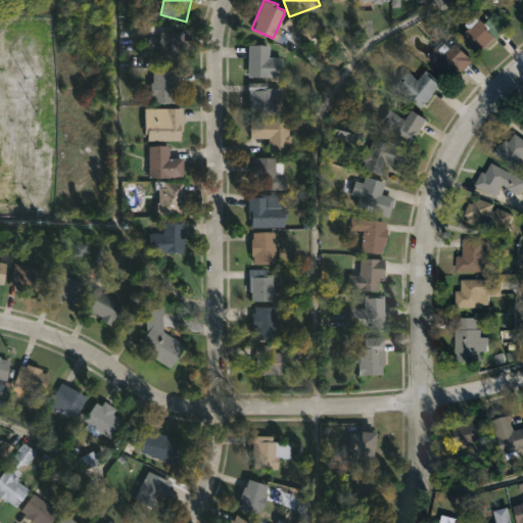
[(476,15),(486,24),(493,16),(507,30),(480,56),(462,36),(470,28),(467,25),(476,15)]
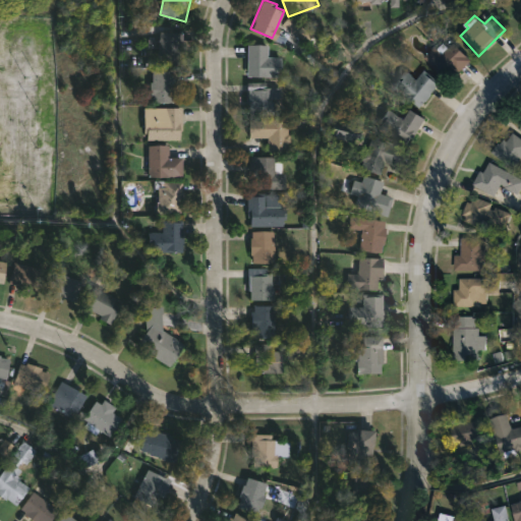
[(182,43),(182,63),(156,62),(157,31),(183,32),(182,43)]
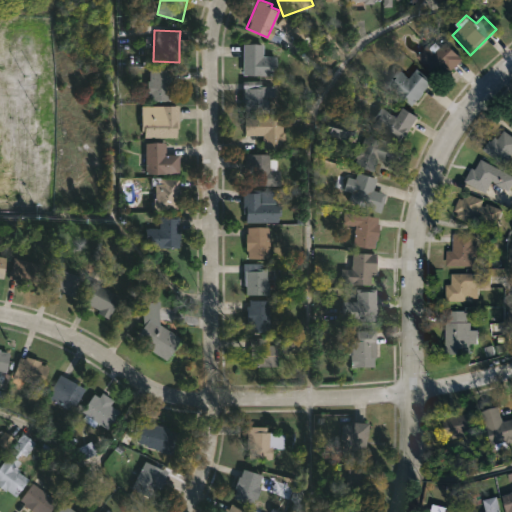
[(447,41),(464,58),(441,81),(417,56),(428,45),(430,47),(436,41),(441,47),(447,41)]
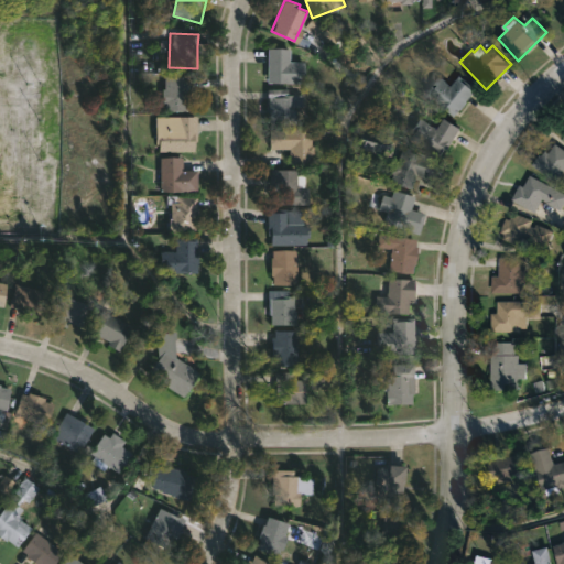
[(305,62),(304,76),(301,76),(301,83),(268,82),(269,49),(291,49),(290,61),(305,62)]
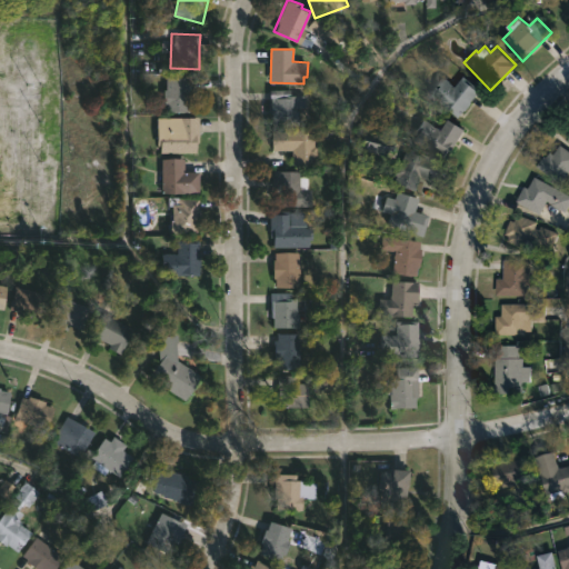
[(189,112),(163,111),(165,76),(189,76),(189,112)]
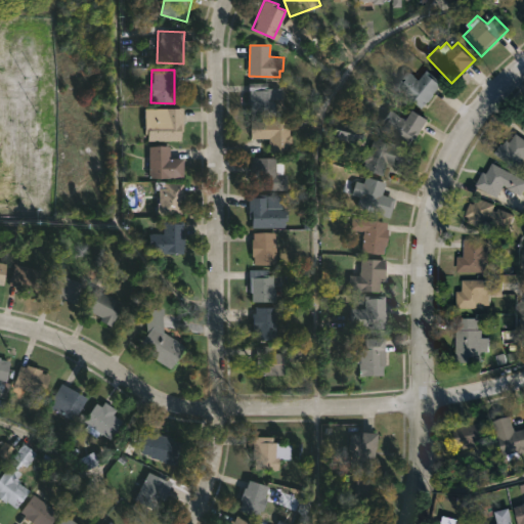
[(428,70),(443,82),(423,108),(404,93),(409,88),(400,81),(408,71),(420,80),(428,70)]
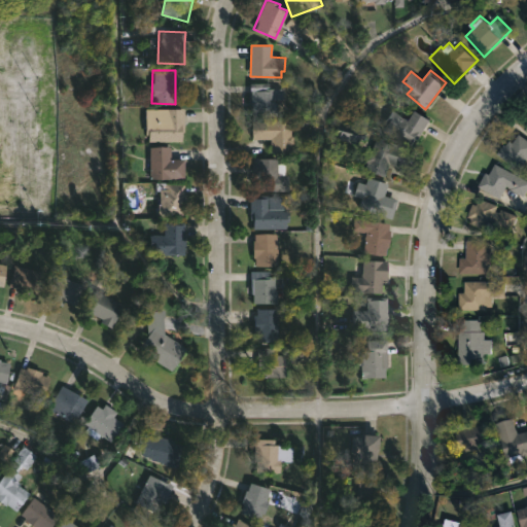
[(269,82),(269,90),(275,90),(275,115),(251,116),(251,105),(249,105),(249,83),(269,82)]
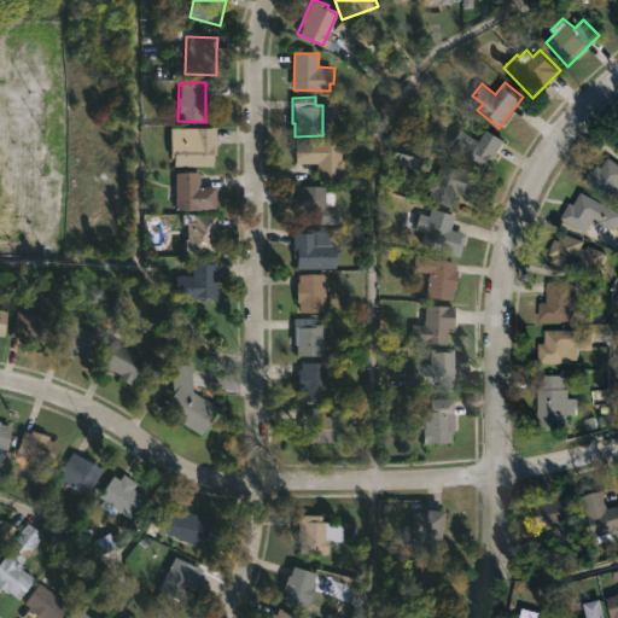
[(213,155),(213,165),(173,165),(173,157),(169,157),(169,127),(215,128),(215,155),(213,155)]
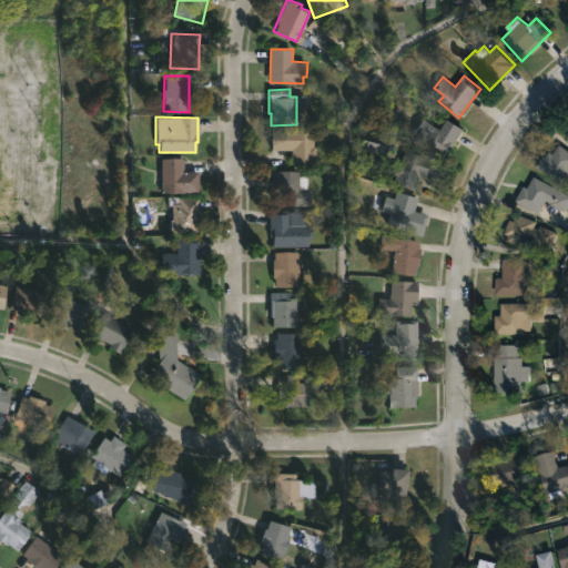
[(465,129),(447,158),(414,137),(424,119),(442,130),(448,119),(465,129)]
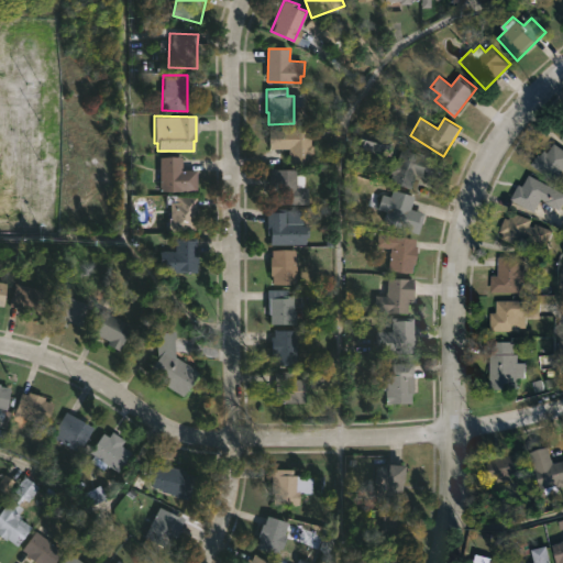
[(311,129),(311,143),(315,143),(315,154),(311,154),(311,163),(289,163),(289,148),(269,148),(269,129),(311,129)]
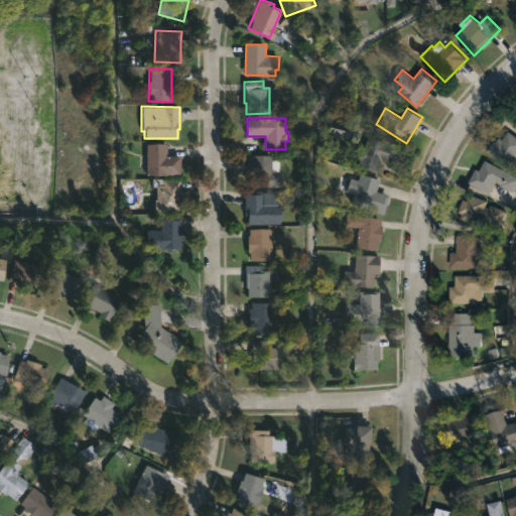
[(354,124),(350,139),(328,133),(332,118),(354,124)]
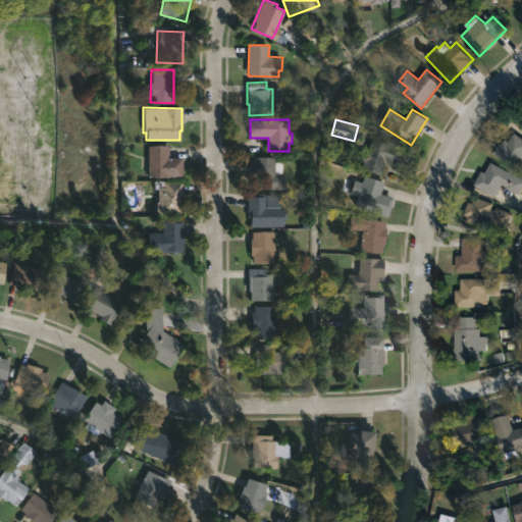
[(511,132),(521,140),(521,157),(514,167),(490,149),(494,143),(497,144),(501,139),(504,141),(511,132)]
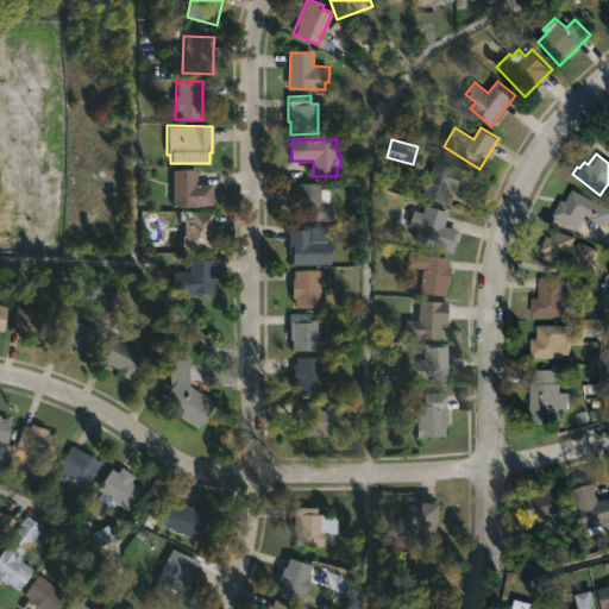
[(475,196),(443,187),(449,167),(481,176),(475,196)]
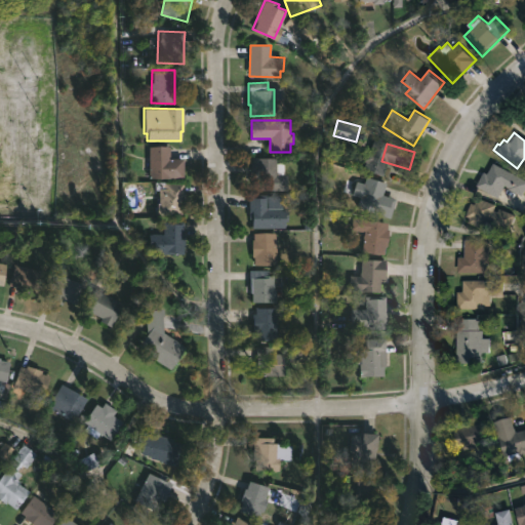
[(168,158),(183,158),(183,178),(150,177),(150,146),(168,146),(168,158)]
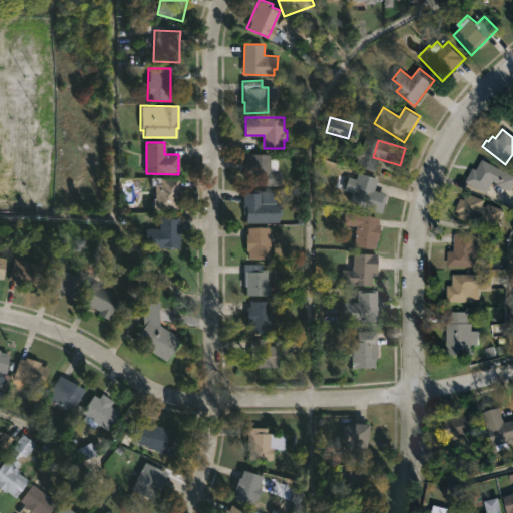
[(277,185),(245,185),(245,154),(271,154),(271,159),(278,159),(279,170),(282,170),(282,185),(277,185)]
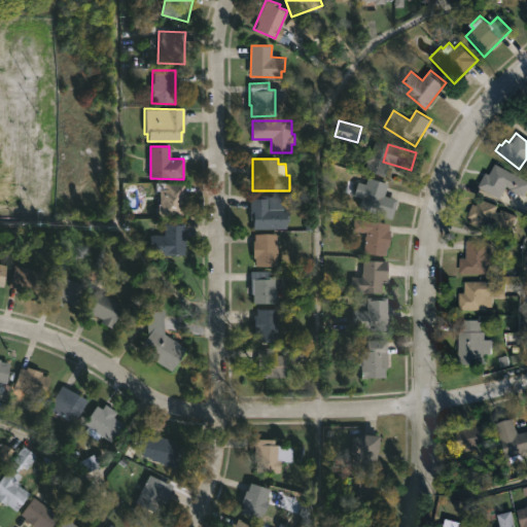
[(495,164),(526,179),(526,190),(524,197),(506,185),(500,198),(478,186),(486,172),(489,174),(495,164)]
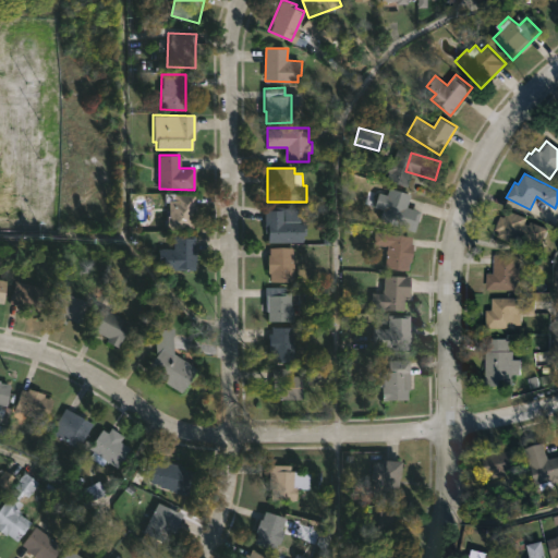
[(396,190),(411,195),(407,208),(421,213),(414,232),(379,220),(384,210),(373,207),(378,192),(386,194),(388,187),(396,190)]
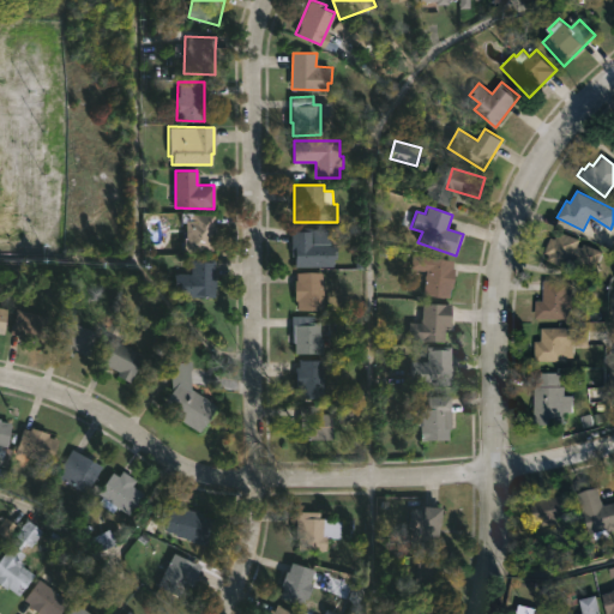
[(212,253),(184,253),(184,235),(186,235),(186,220),(192,220),(192,214),(216,214),(216,233),(212,233),(212,253)]
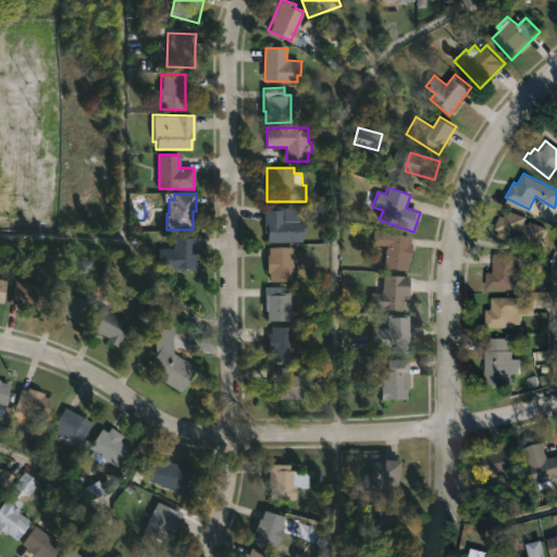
[(284,220),(305,220),(305,235),(300,235),(300,242),(267,242),(267,235),(264,235),(263,207),(284,207),(284,220)]
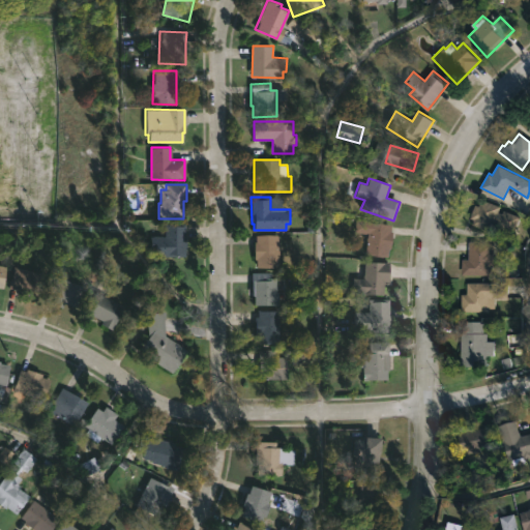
[(481,199),(501,207),(499,212),(503,213),(504,210),(521,216),(516,231),(493,222),(489,231),(473,225),(475,219),(470,217),(475,205),(479,206),(481,199)]
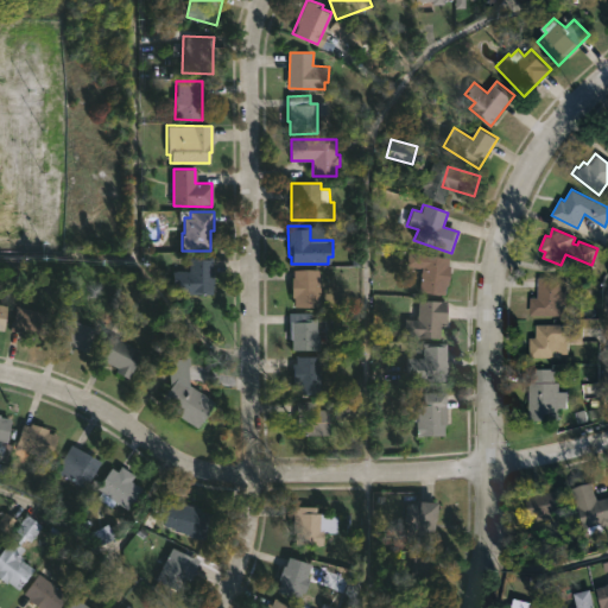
[(451,267),(447,295),(420,291),(423,266),(413,265),(416,253),(451,258),(451,267)]
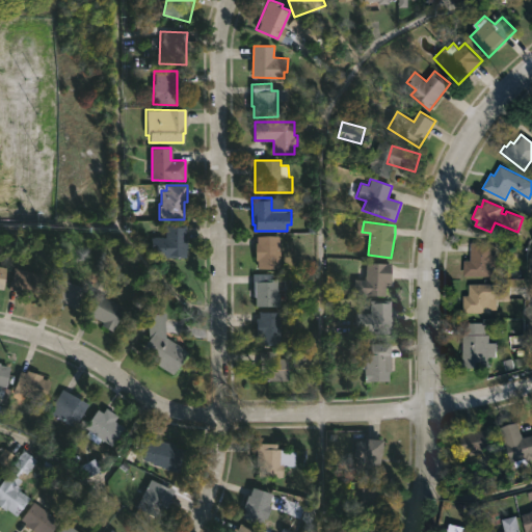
[(186,237),(185,259),(157,258),(157,237),(166,237),(166,223),(186,224),(186,237)]
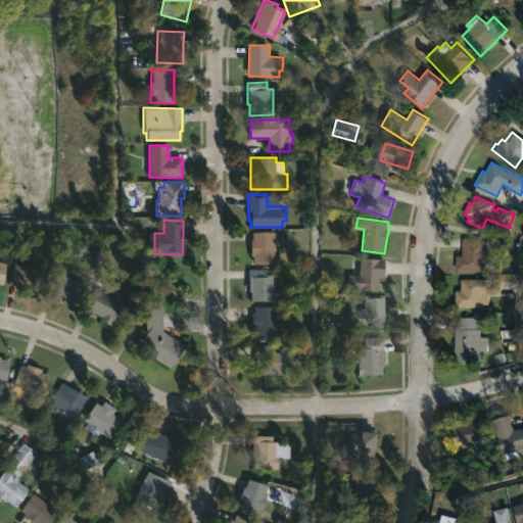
[(274,232),(274,264),(252,263),(252,255),(250,255),(250,238),(253,238),(253,232),(274,232)]
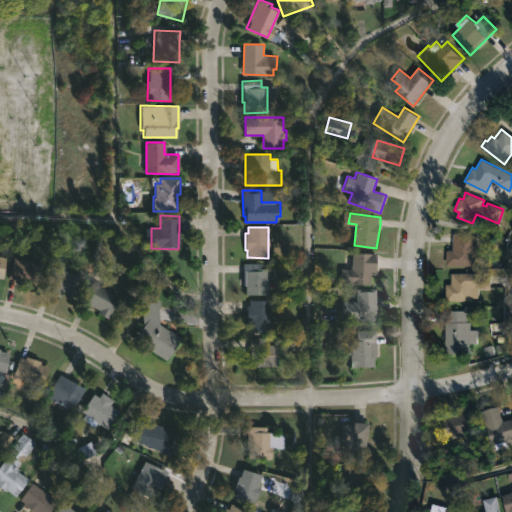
[(478,241),(478,258),(475,258),(475,266),(447,265),(448,250),(454,250),(455,234),(477,234),(476,241),(478,241)]
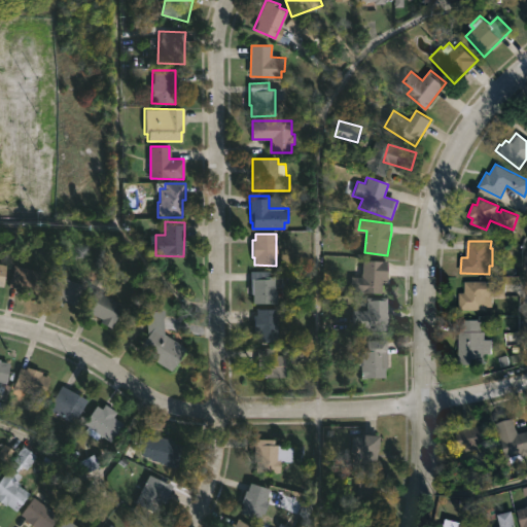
[(387,275),(386,294),(351,292),(352,277),(362,277),(363,259),(388,261),(387,275)]
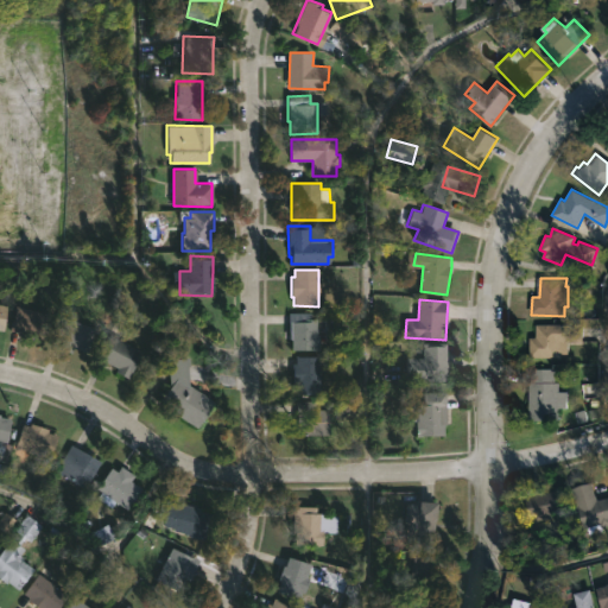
[(0,304),(11,306),(7,334),(0,331),(0,304)]
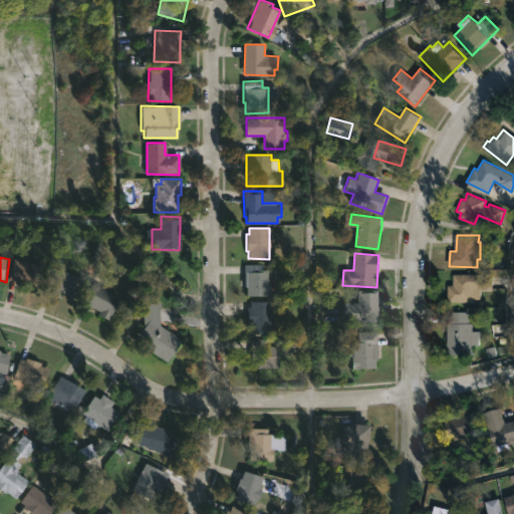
[(41,265),(36,286),(9,279),(14,259),(41,265)]
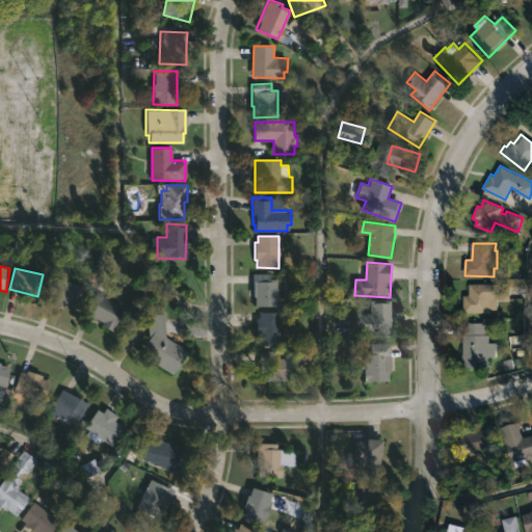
[(272,273),(272,278),(277,278),(280,307),(253,307),(254,273),(272,273)]
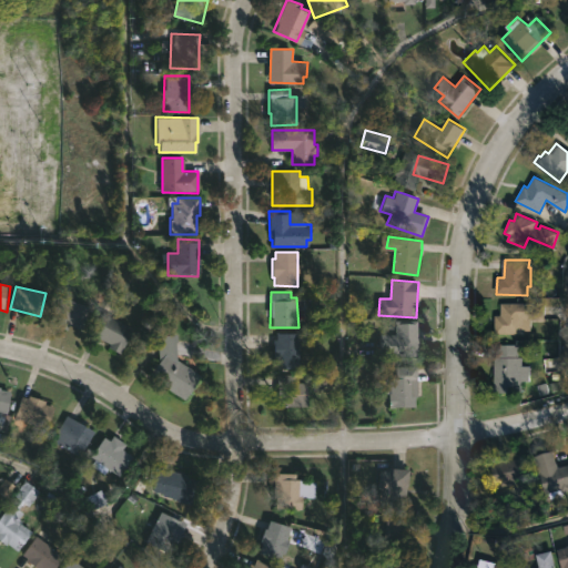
[(88,306),(78,335),(46,323),(56,295),(88,306)]
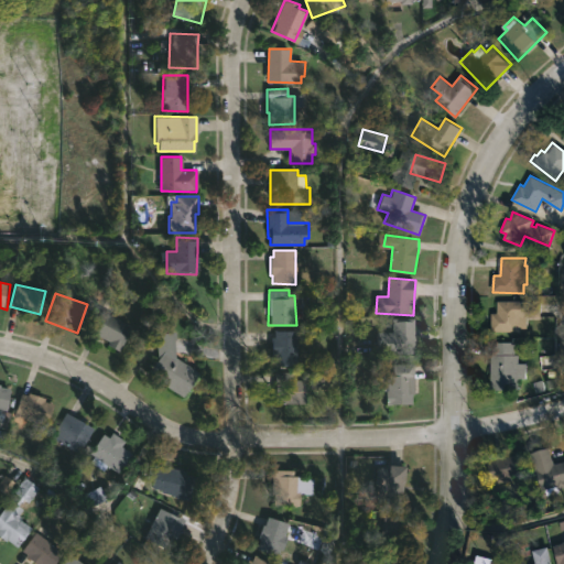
[(182,318),(171,329),(153,313),(165,301),(183,317),(182,318)]
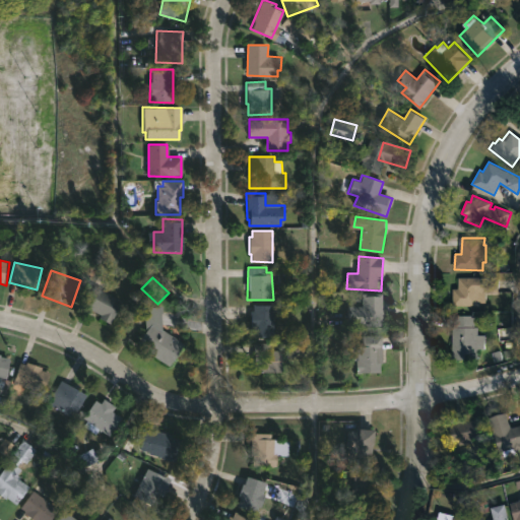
[(499,291),(499,294),(479,291),(479,306),(453,307),(453,288),(459,288),(459,277),(499,277),(499,291)]
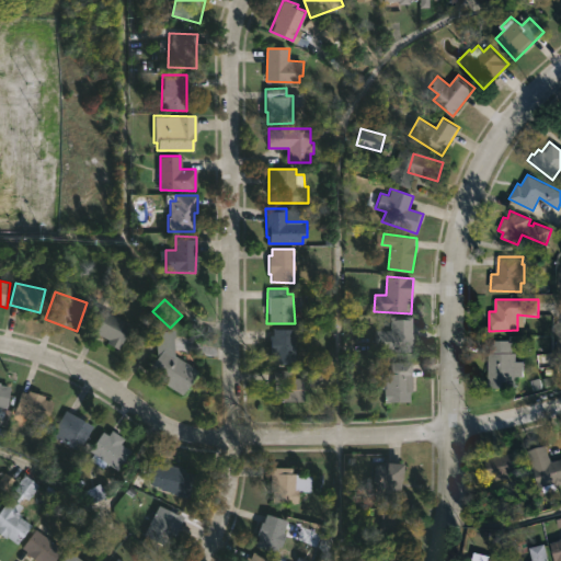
[(126,324),(112,348),(102,343),(104,340),(87,330),(103,300),(116,308),(112,316),(126,324)]
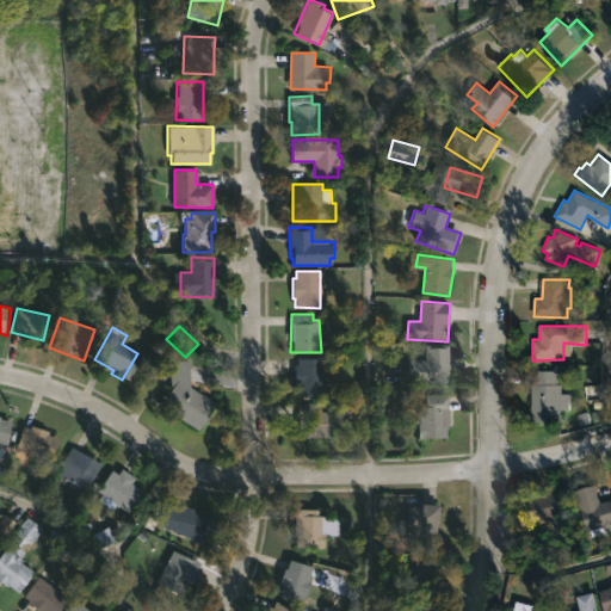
[(449,357),(450,375),(449,375),(449,380),(425,380),(425,371),(421,371),(421,360),(425,360),(425,349),(449,349),(449,357)]
